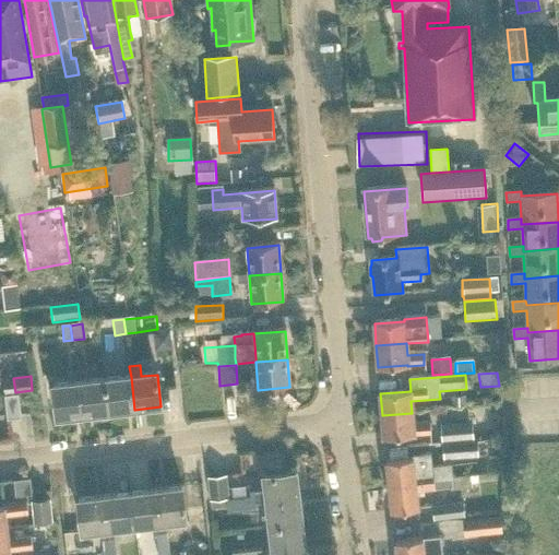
[(108,413),(134,410),(131,377),(105,380),(108,413)]
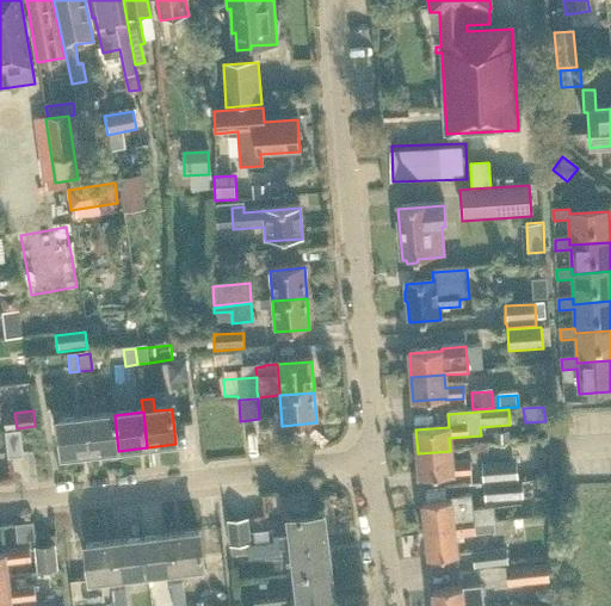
[(91,455),(118,451),(115,415),(86,419),(91,455)]
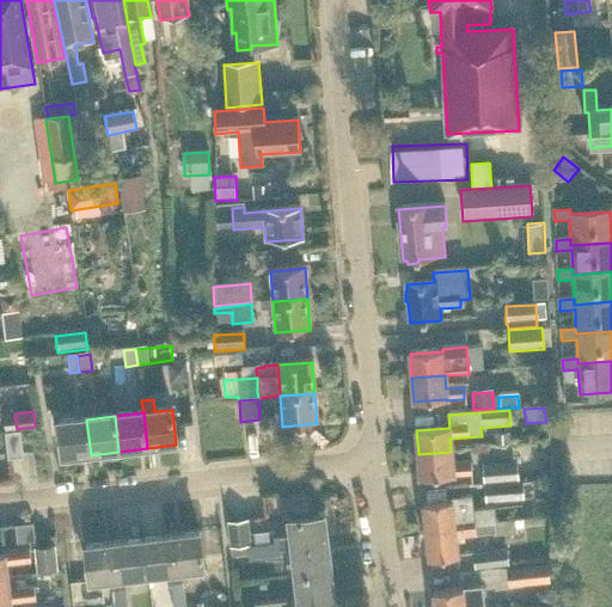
[(62,458),(91,455),(86,420),(57,423),(62,458)]
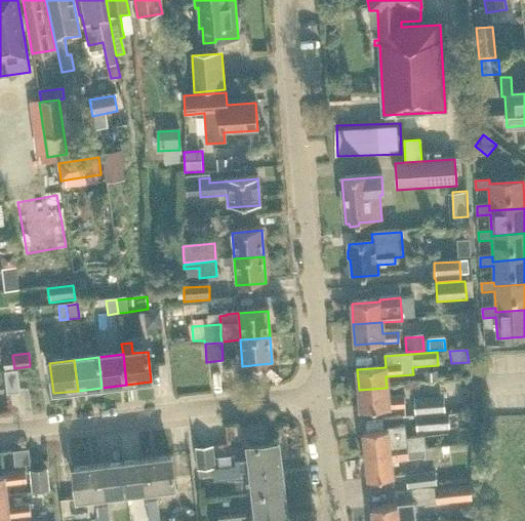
[(4,373),(6,396),(19,394),(16,371),(4,373)]
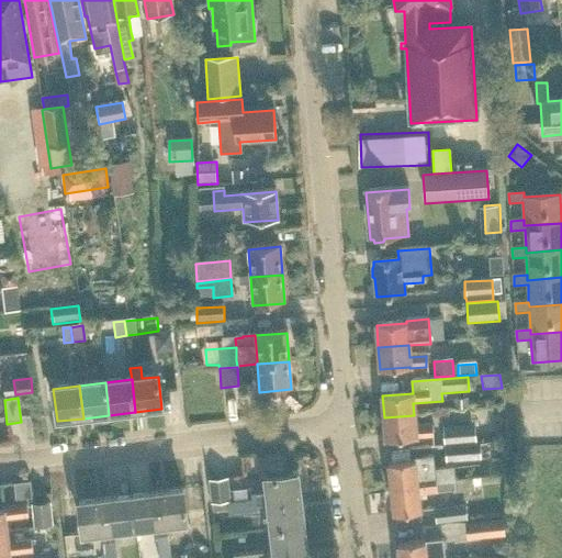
[(469,399),(454,399),(454,410),(470,410),(469,399)]
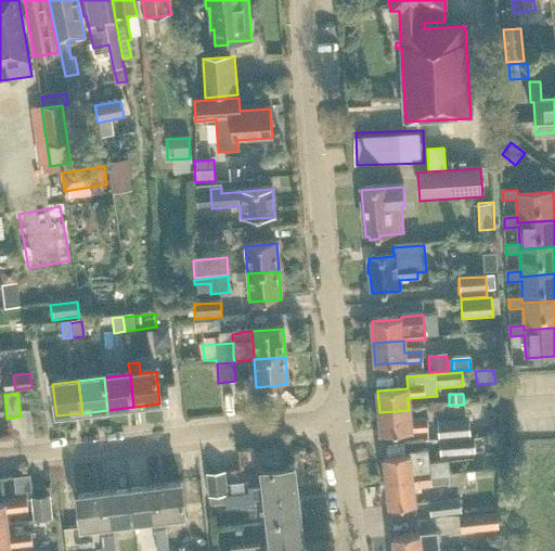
[(427,420),(410,422),(409,410),(379,412),(381,434),(411,432),(411,433),(428,432),(427,420)]
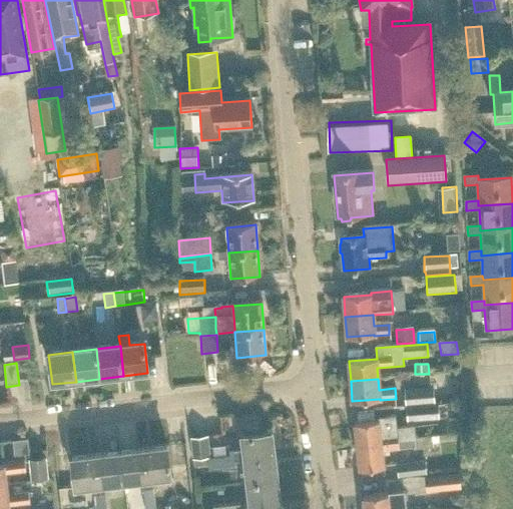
[(434,406),(433,388),(404,390),(405,408),(434,406)]
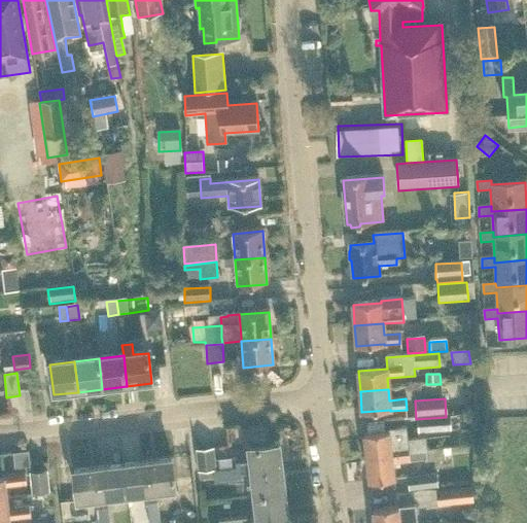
[(451,431),(450,416),(416,419),(418,433),(451,431)]
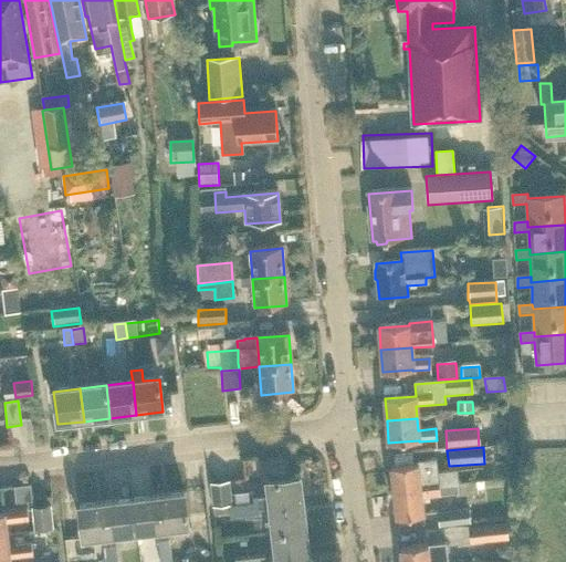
[(394,493),(453,487),(453,486),(457,486),(458,486),(457,471),(438,472),(437,460),(416,462),(417,466),(390,468),(394,493)]
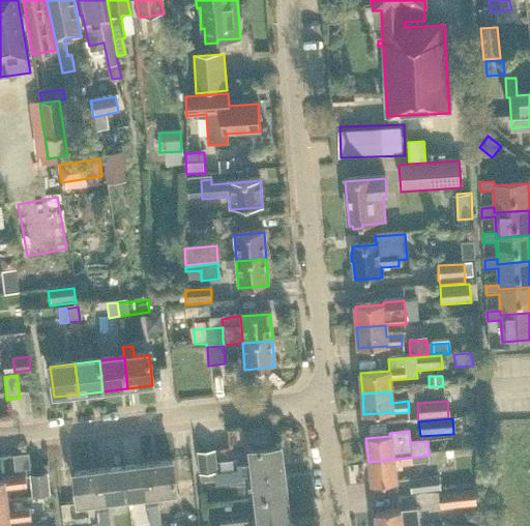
[(242,478),(253,477),(284,473),(281,448),(249,453),(252,466),(237,468),(237,473),(228,473),(229,485),(243,484),(242,478)]
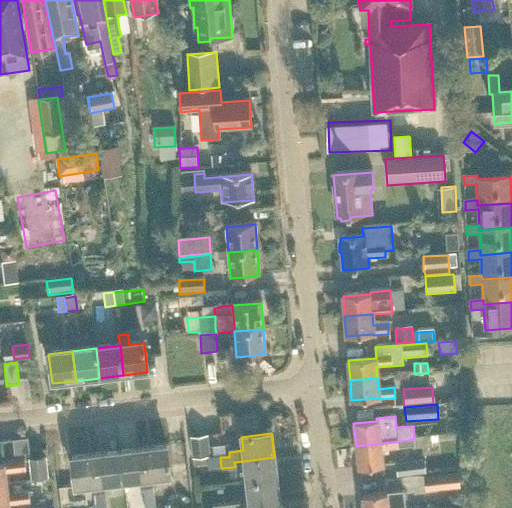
[(32,451),(30,435),(15,437),(17,453),(32,451)]
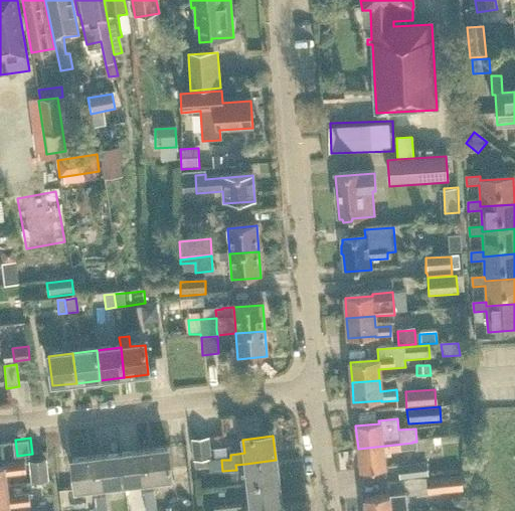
[(191,442),(194,463),(211,461),(209,440),(191,442)]
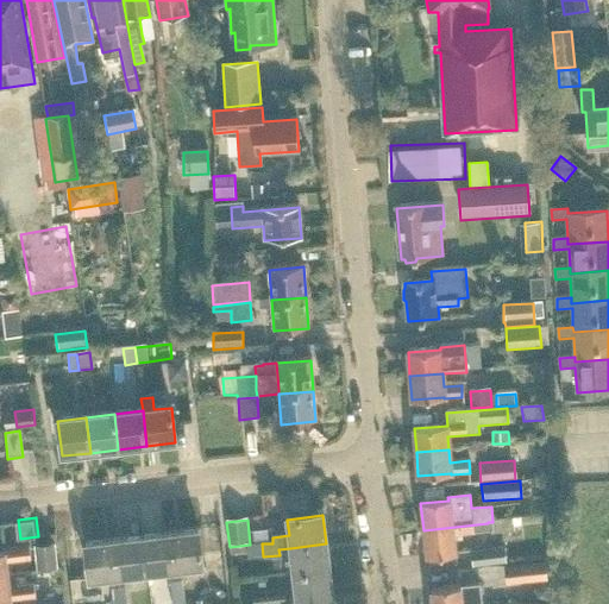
[(493,532),(491,522),(488,522),(488,523),(424,530),(427,558),(458,554),(456,536),(493,532)]
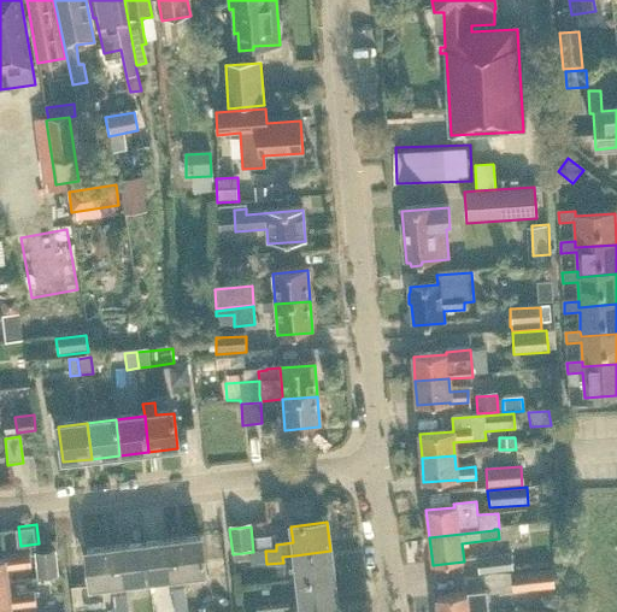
[(171,542),(176,578),(205,575),(200,539),(171,542)]
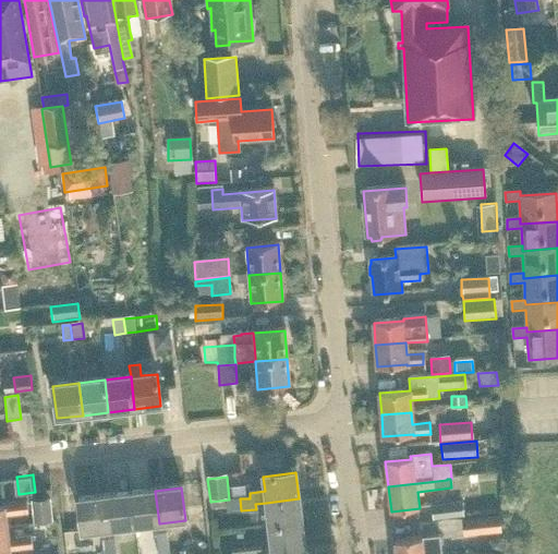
[(130,494),(133,526),(159,524),(155,491),(130,494)]
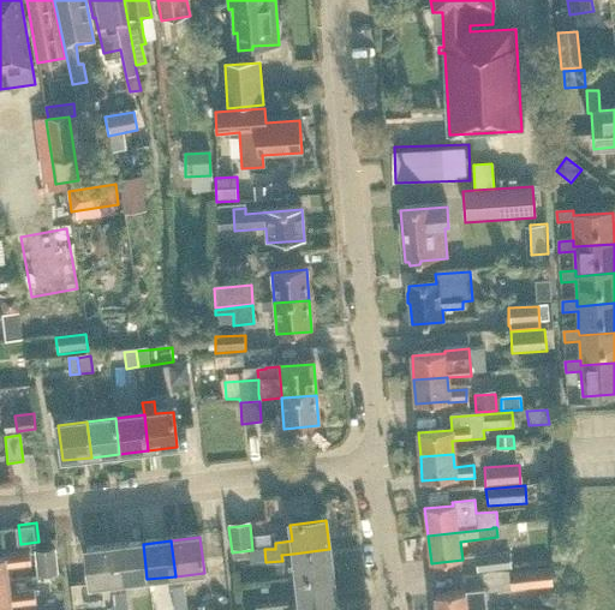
[(143,544),(114,548),(119,582),(147,579),(143,544)]
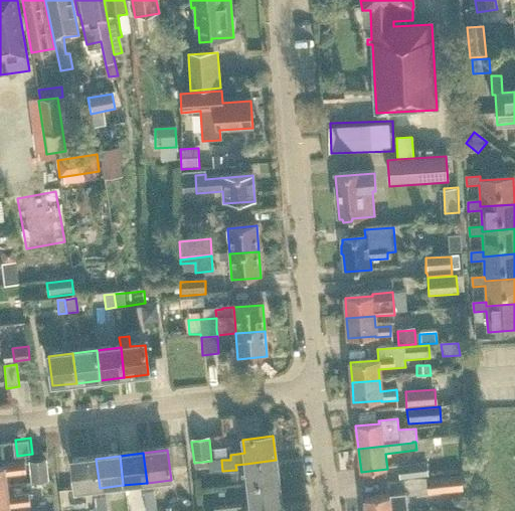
[(99,488),(100,488),(96,459),(71,462),(75,491),(99,488)]
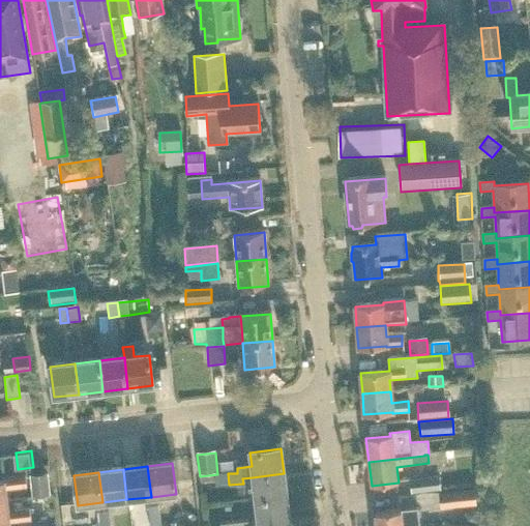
[(229,485),(228,473),(214,475),(215,487),(229,485)]
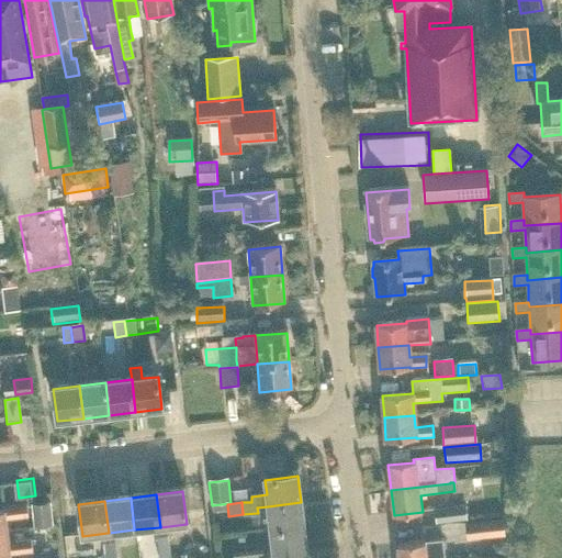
[(271,532),(303,528),(301,502),(268,506),(271,532)]
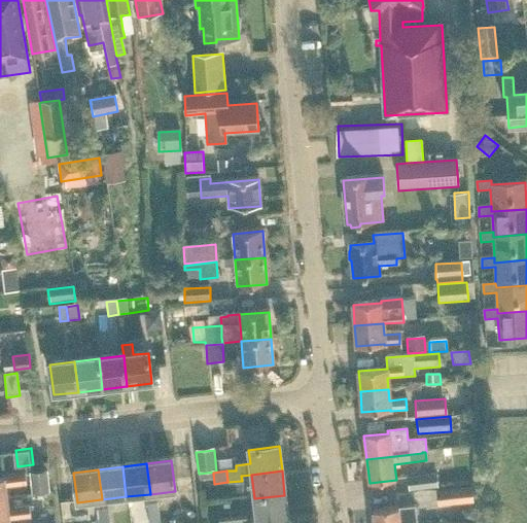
[(30,475),(32,496),(48,494),(46,473),(30,475)]
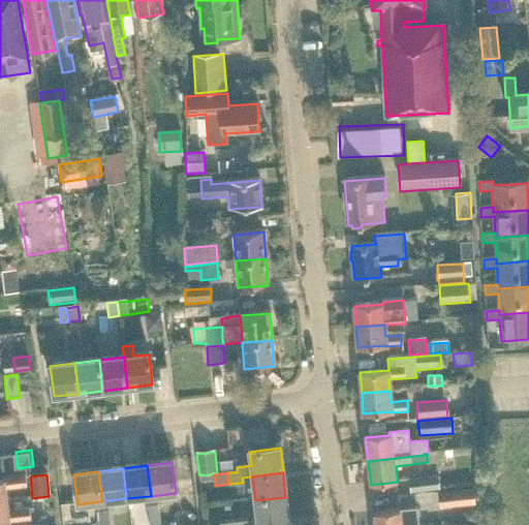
[(0,501),(6,501),(5,490),(26,487),(25,476),(3,480),(0,480),(0,501)]
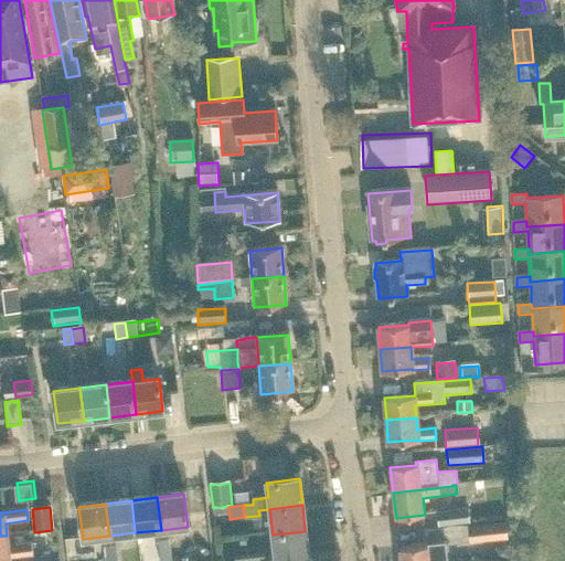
[(469,525),(467,509),(436,512),(438,528),(469,525)]
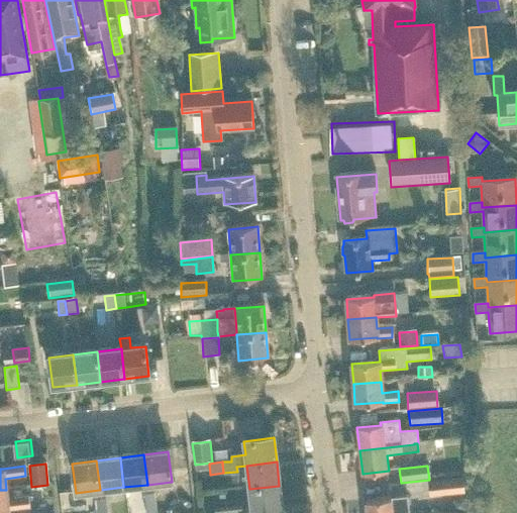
[(464,494),(462,478),(427,483),(429,498),(464,494)]
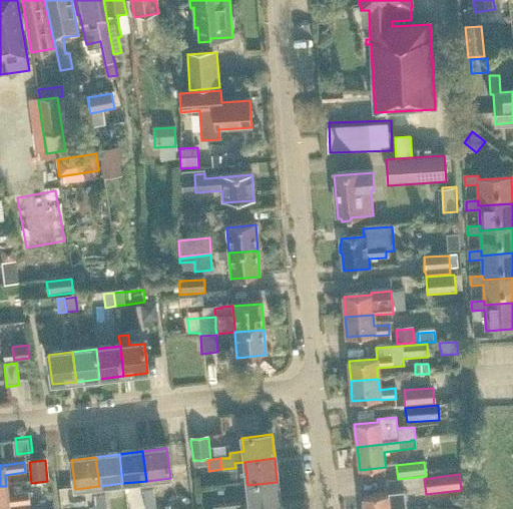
[(249,508),(280,505),(277,482),(247,485),(249,508)]
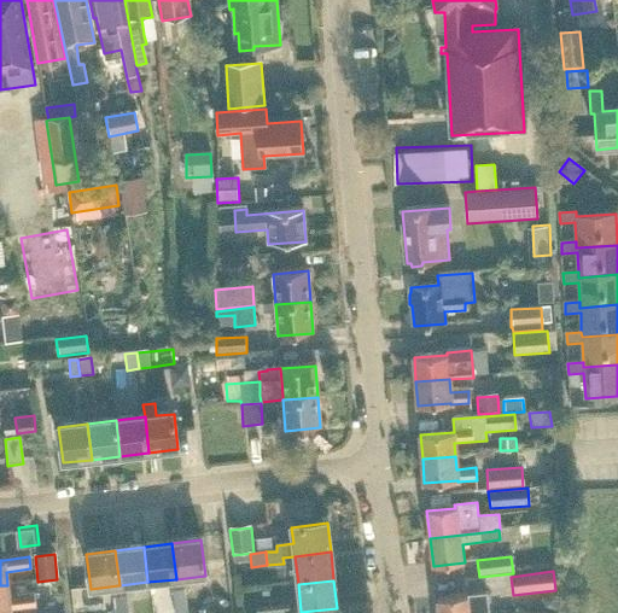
[(0,585),(0,609),(11,608),(11,611),(35,607),(34,595),(10,599),(7,585),(0,585)]
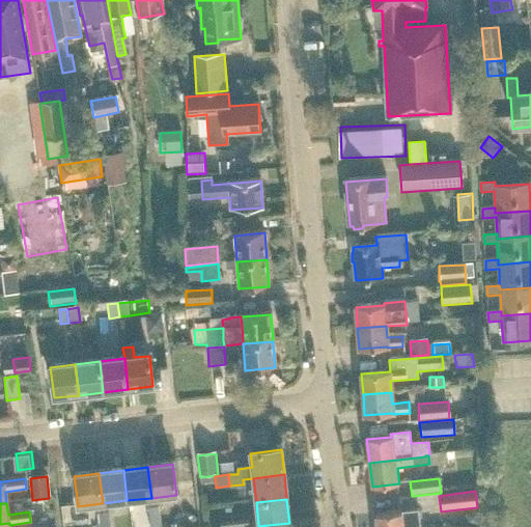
[(159,507),(147,508),(149,522),(161,521),(159,507)]
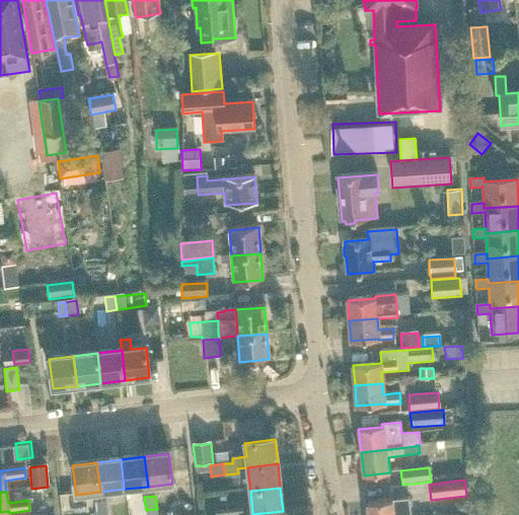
[(411,514),(409,499),(367,504),(368,514),(411,514)]
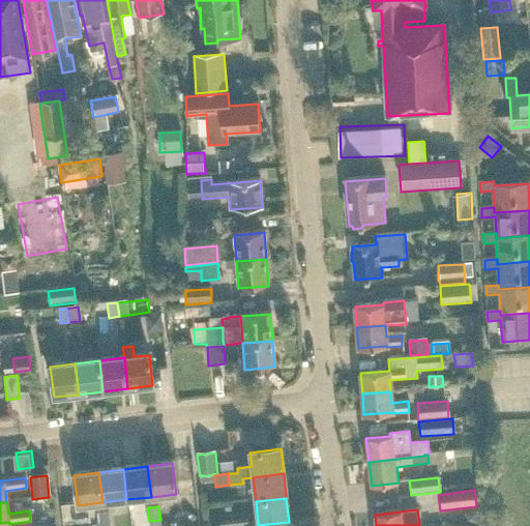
[(477,512),(465,513),(466,525),(479,525),(477,512)]
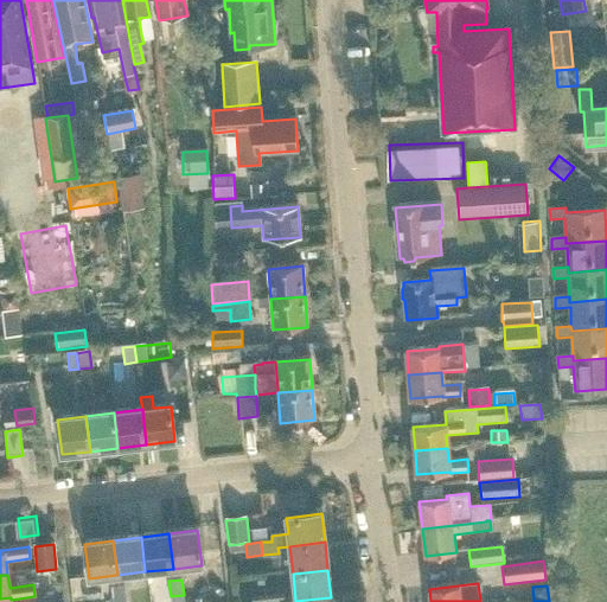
[(126,601),(123,587),(117,587),(112,588),(113,599),(114,601),(126,601)]
